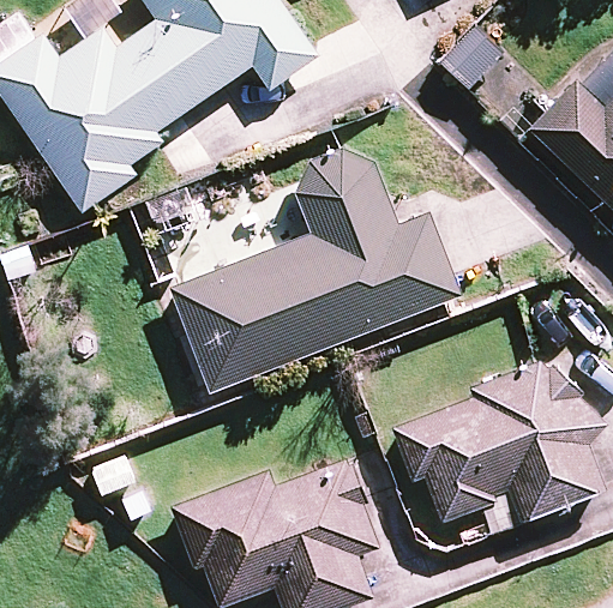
[(314,60),(272,0),(140,0),(156,22),(115,50),(101,29),(121,16),(110,0),(84,0),(66,13),(86,42),(55,64),(22,14),(0,29),(0,95),(80,212),(131,179),(116,158),(251,67),(268,92),(314,60)]
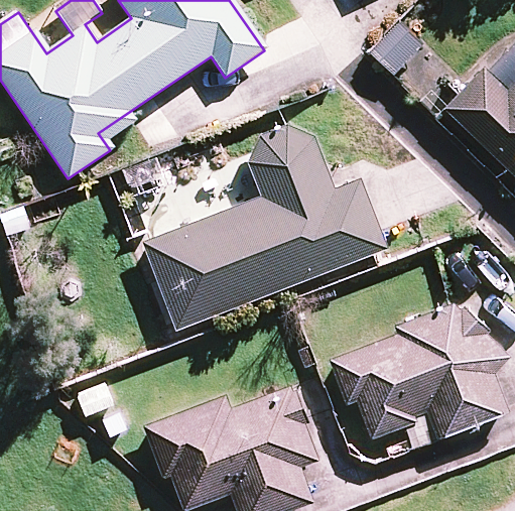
[(421,46),(398,24),(371,52),(393,75),(421,46)]
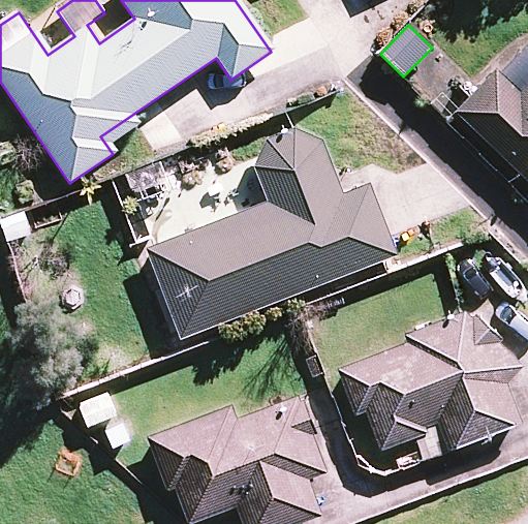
[(527,81),(516,94),(494,73),(455,114),(527,183),(527,81)]
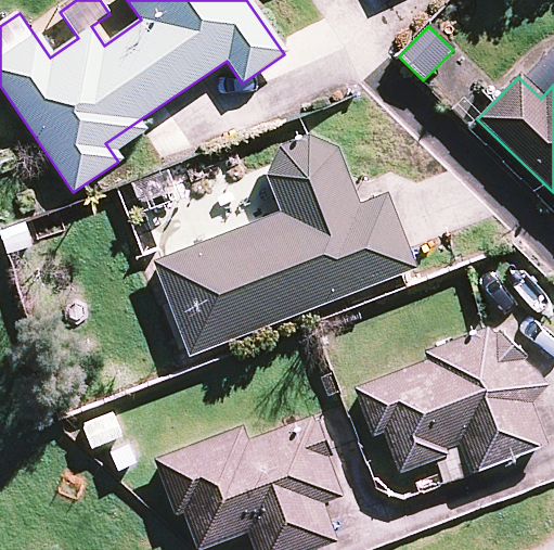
[(359,203),(337,149),(307,135),(277,146),(265,176),(279,213),(152,261),(189,356),(416,269),(386,192),(359,203)]
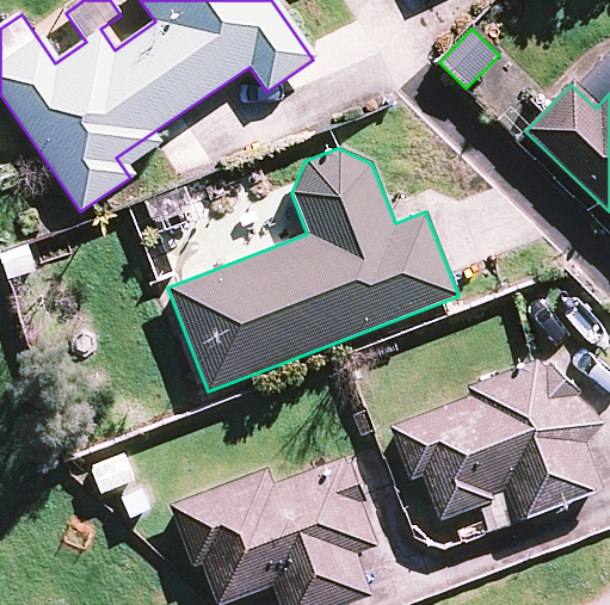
[(592,433),(559,357),(388,431),(410,477),(419,474),(439,520),(480,504),(493,532),(598,487),(578,440),(592,433)]
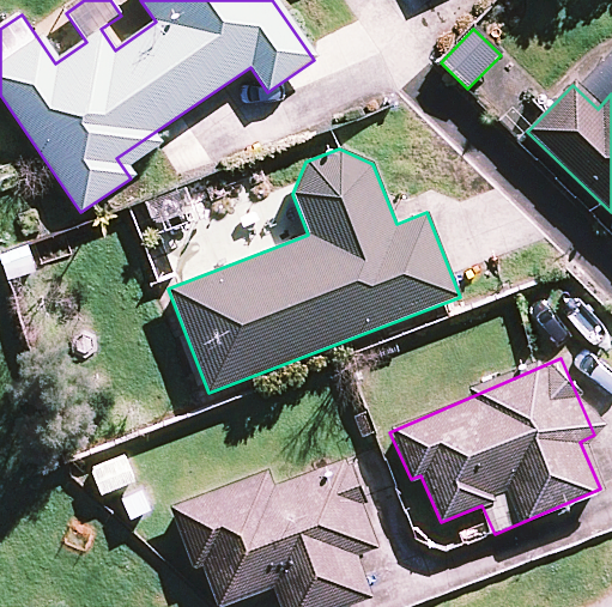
[(267,473),(170,508),(192,568),(203,564),(218,606),(222,606),(274,587),(280,606),(343,606),(371,596),(357,556),(375,548),(359,505),(363,504),(349,466),(345,467),(344,461),(272,486),(267,473)]
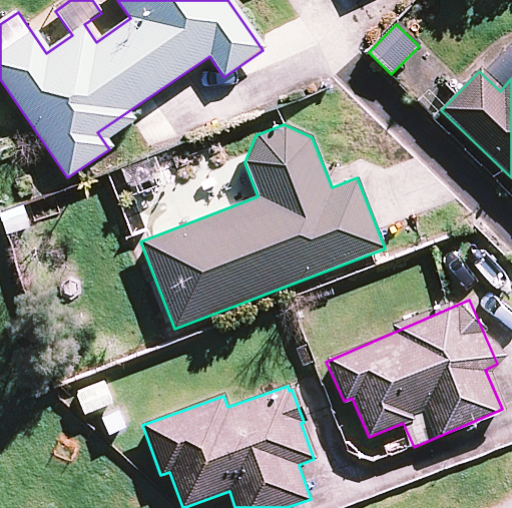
All buildings are outlined.
